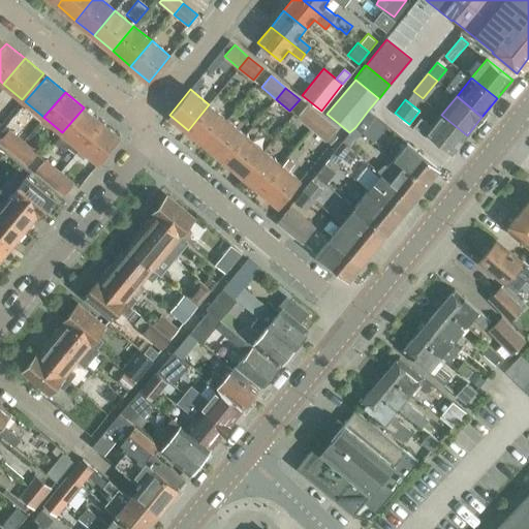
[(188,130),(206,146),(227,120),(209,104),(188,130)]
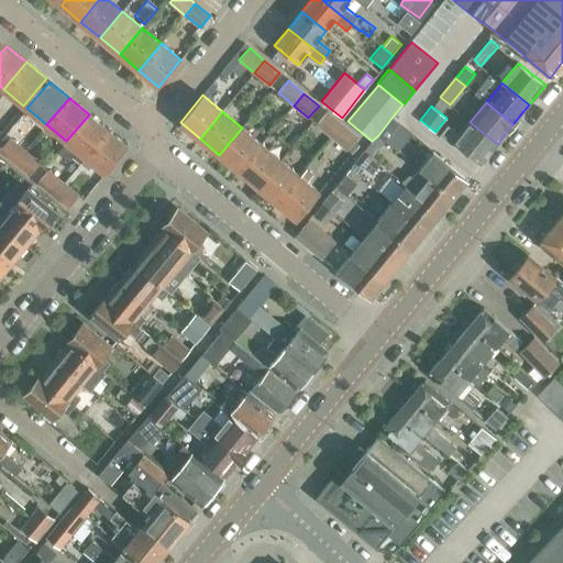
[(317,125),(332,138),(342,125),(327,113),(317,125)]
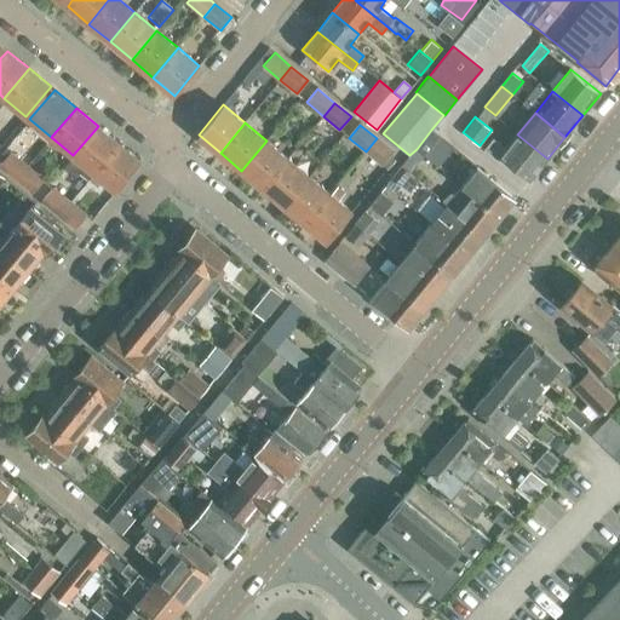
[(89,181),(90,179),(119,143),(98,126),(73,155),(86,166),(80,173),(89,181)]
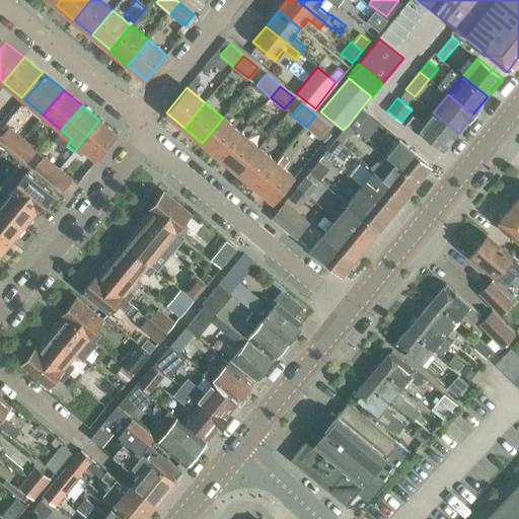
[(349,125),(355,130),(357,132),(370,116),(361,108),(349,125)]
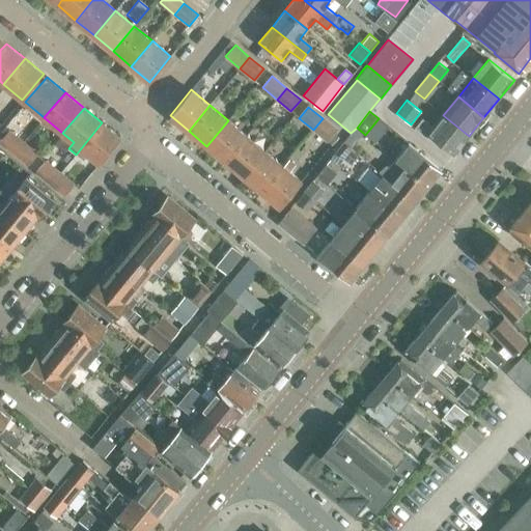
[(469,136),(443,115),(434,127),(422,117),(415,127),(426,136),(427,134),(453,155),(469,136)]
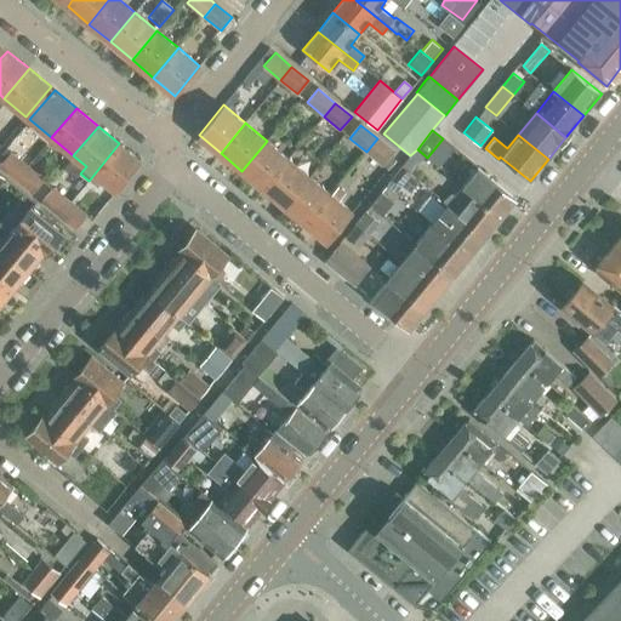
[(377,138),(366,152),(383,166),(394,153),(377,138)]
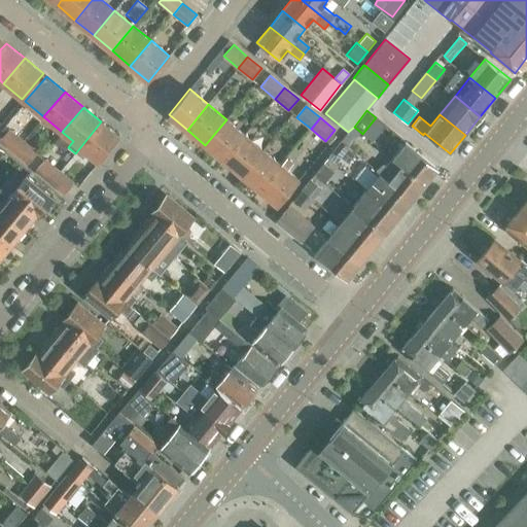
[(205,145),(223,160),(245,135),(226,119),(205,145)]
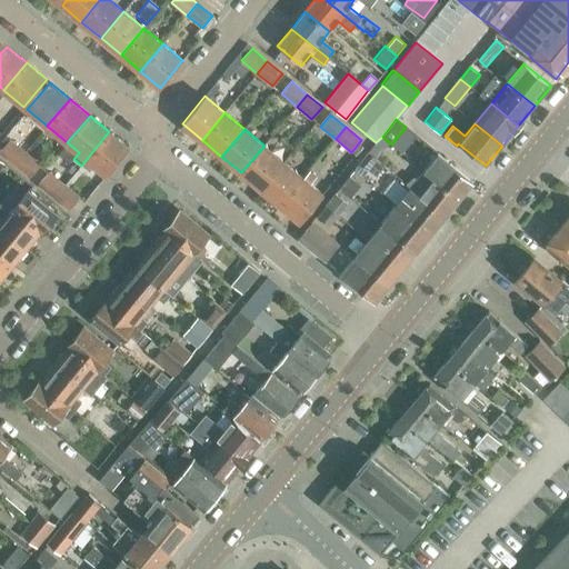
[(82,165),(89,170),(93,165),(107,176),(129,148),(109,131),(82,165)]
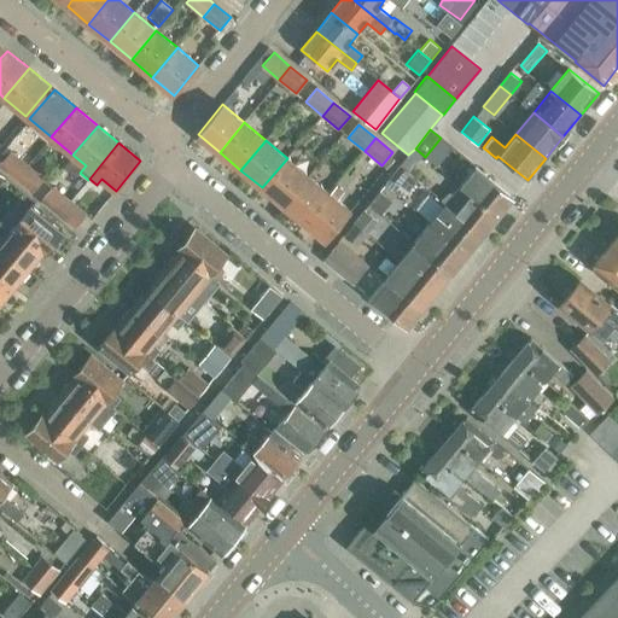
[(423,155),(415,149),(401,165),(409,172),(423,155)]
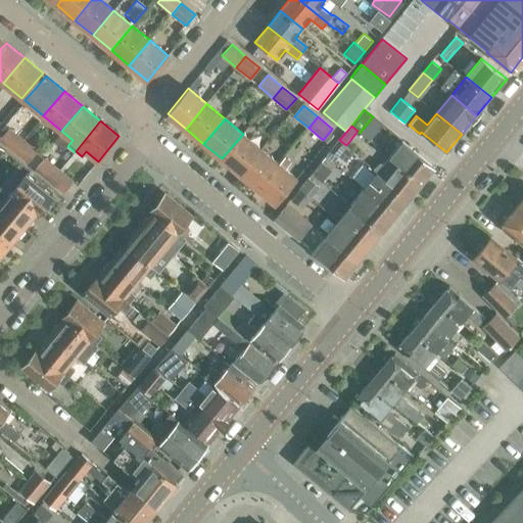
[(0,138),(0,140),(13,151),(22,140),(8,129),(0,138)]
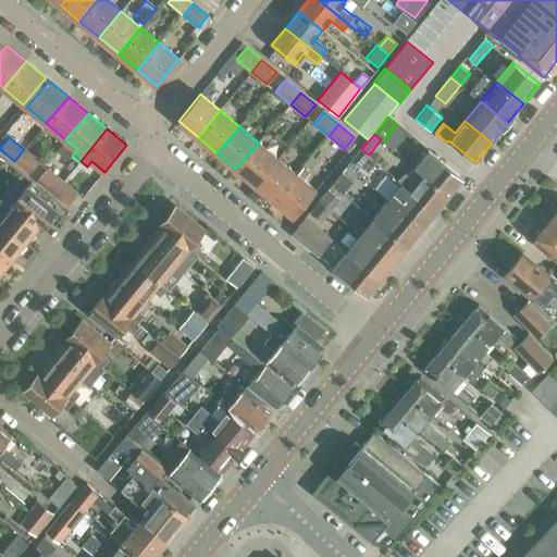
[(236,169),(256,185),(277,158),(259,143),(236,169)]
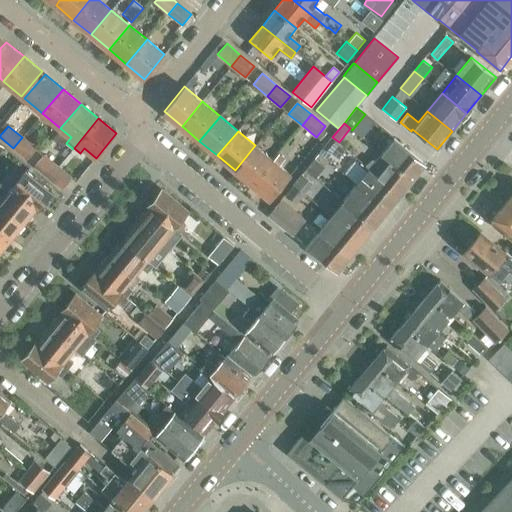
[(22,137),(13,148),(27,160),(36,149),(22,137)]
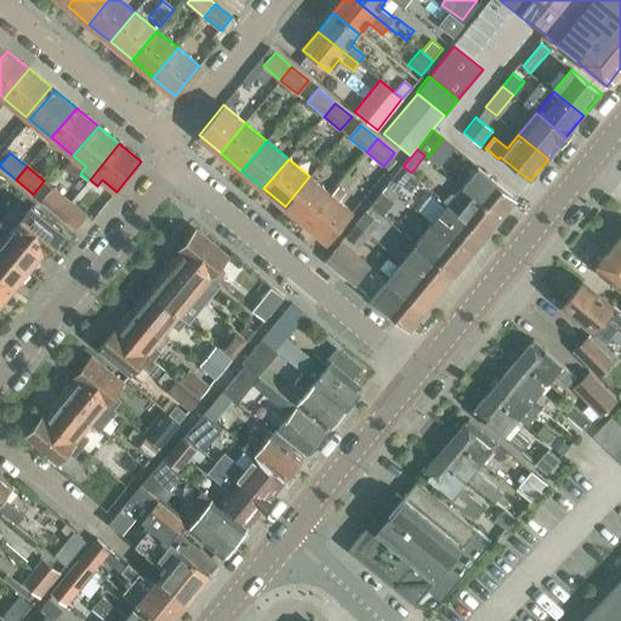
[(393,178),(402,186),(411,174),(403,166),(393,178)]
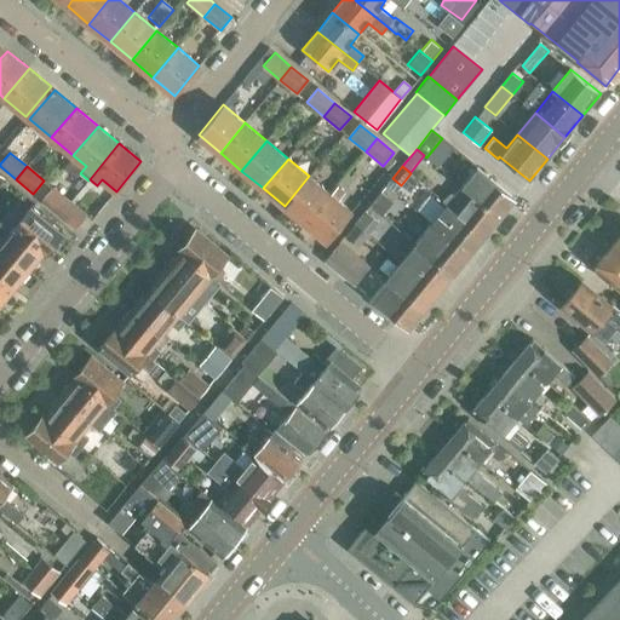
[(477,167),(461,187),(500,217),(515,199),(477,167)]
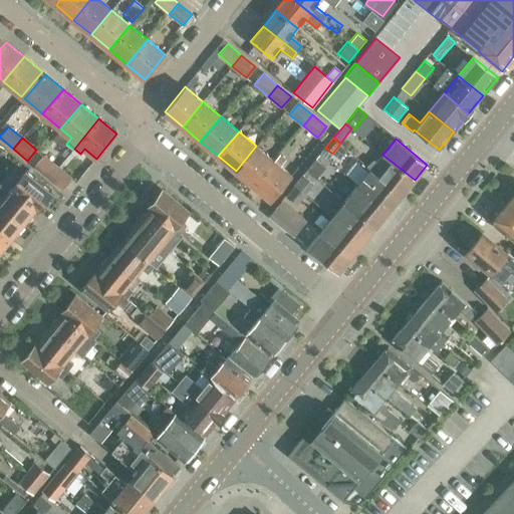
[(236,171),(254,186),(274,161),(256,146),(236,171)]
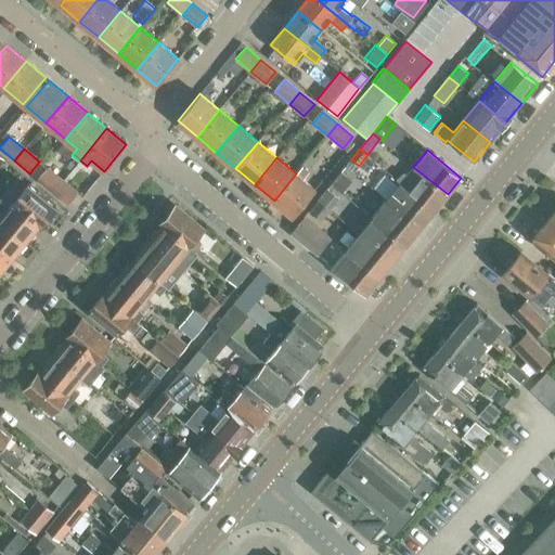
[(296,173),(274,201),(293,217),(315,190),(302,179),(308,172),(301,167),(296,173)]
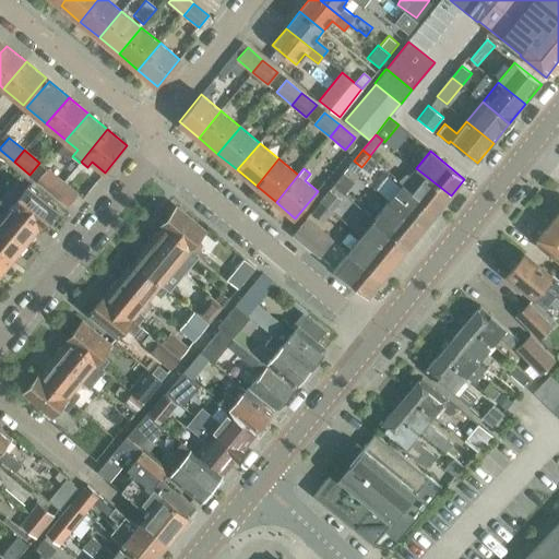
[(416,168),(403,185),(437,213),(451,195),(416,168)]
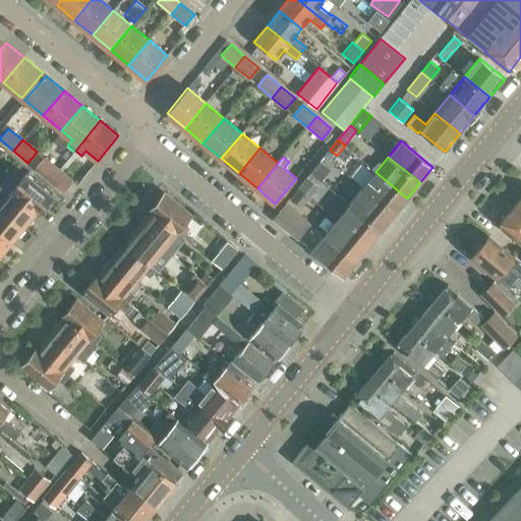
[(36,169),(50,180),(59,170),(45,158),(36,169)]
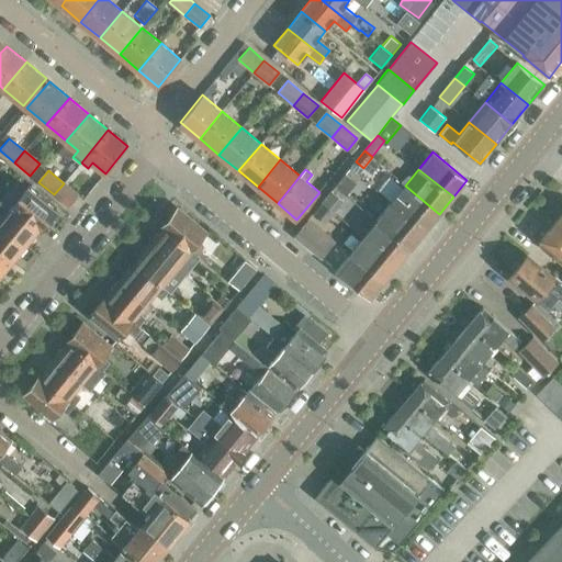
[(335,187),(346,195),(357,182),(346,173),(335,187)]
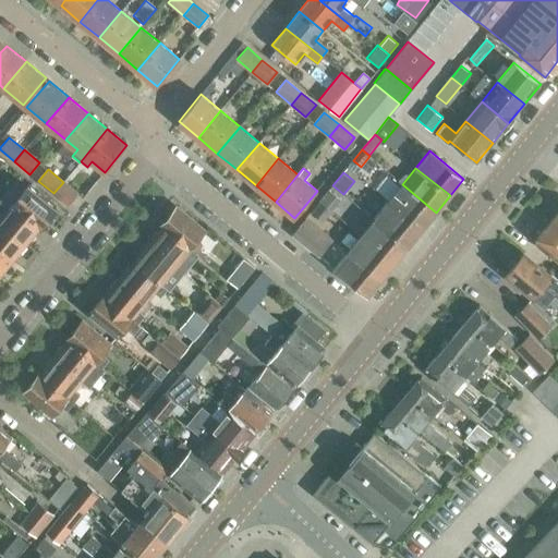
[(63,182),(53,193),(69,206),(79,194),(63,182)]
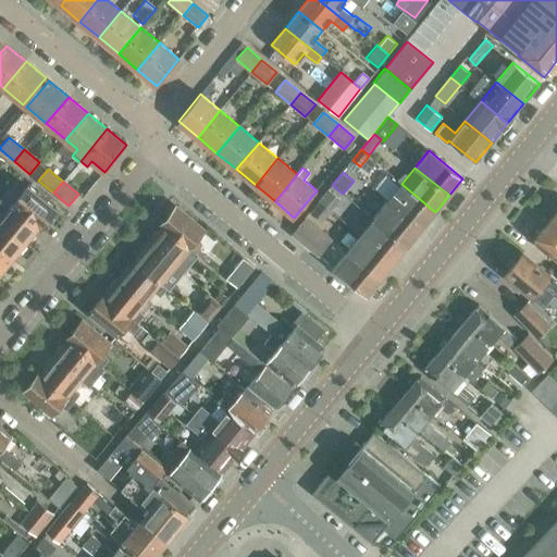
[(394,193),(387,200),(422,227),(435,212),(401,184),(394,193)]
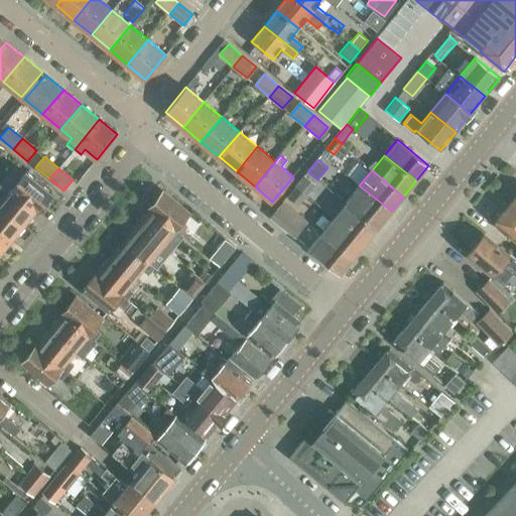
[(8,174),(2,181),(36,209),(37,210),(51,194),(25,171),(17,182),(8,174)]
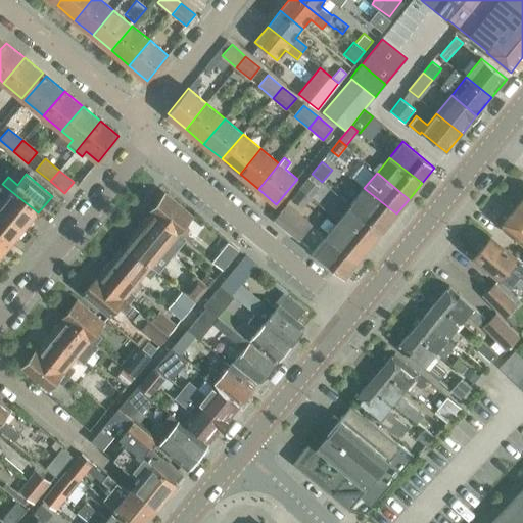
[(307,178),(299,188),(305,194),(315,183),(307,178)]
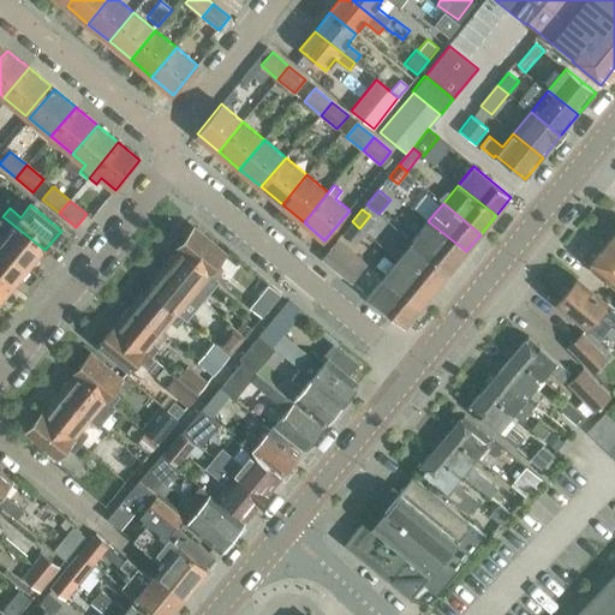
[(0,226),(7,233),(0,242),(0,245),(29,269),(42,255),(40,252),(43,249),(3,216),(0,219),(0,226)]
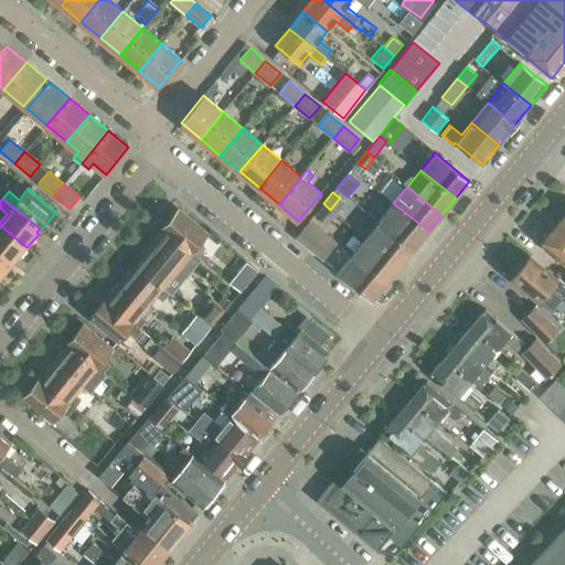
[(330,210),(323,203),(312,216),(323,225),(334,212),(330,210)]
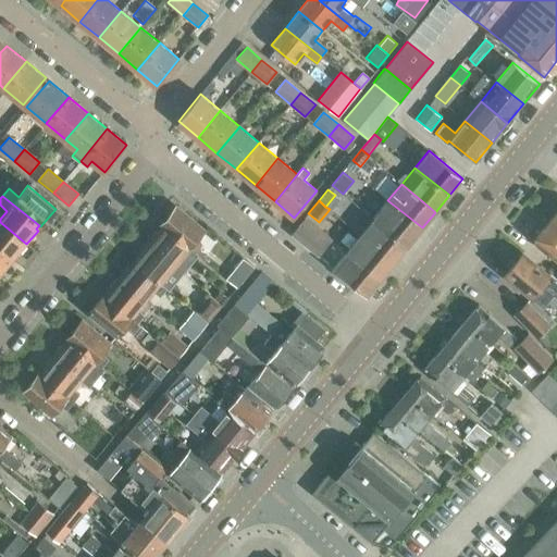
[(387,200),(372,219),(407,247),(422,227),(387,200)]
